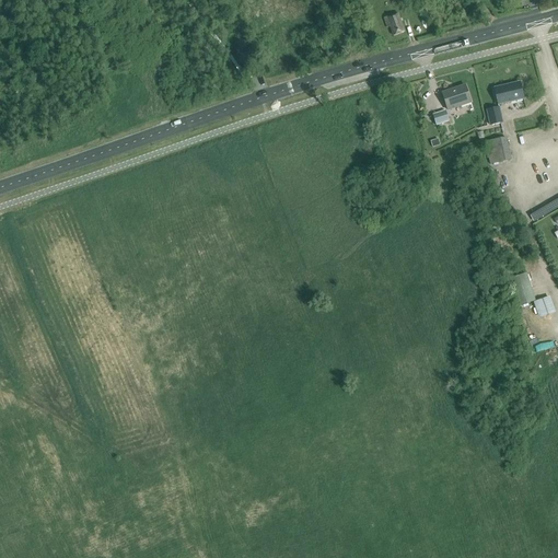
[(404,31),(398,12),(384,16),(387,26),(391,25),(394,34),(404,31)]
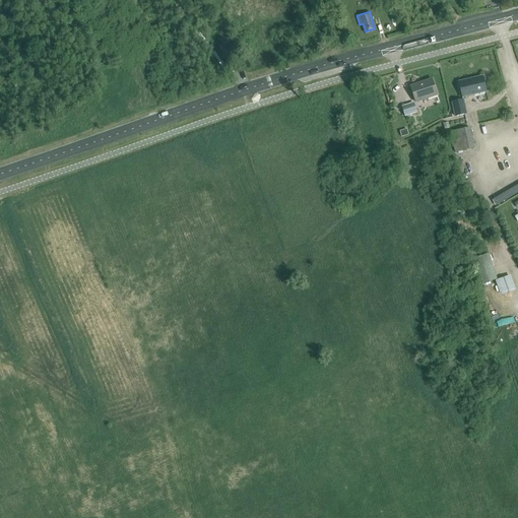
[(462,95),(487,90),(482,75),(459,81),(462,95)]
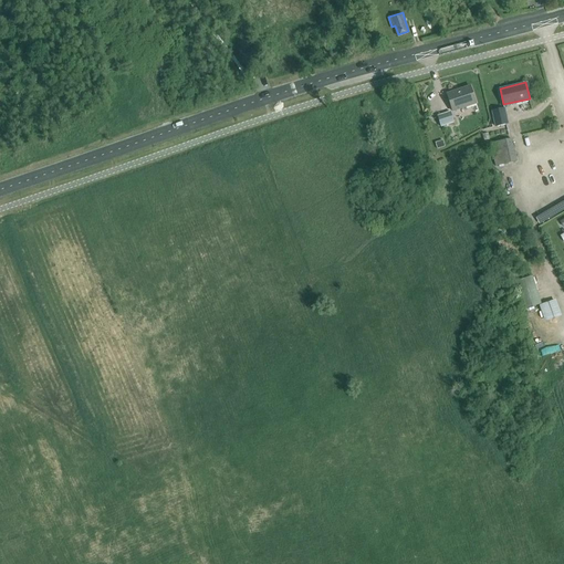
[(470,85),(447,93),(452,110),(476,102),(470,85)]
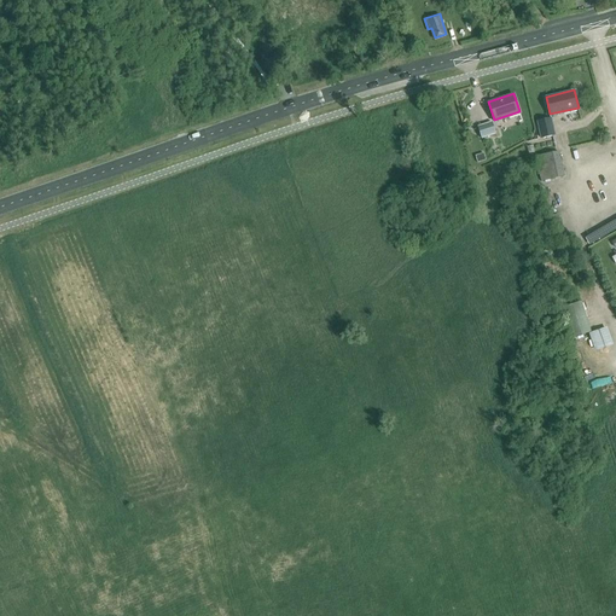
[(538,120),(541,137),(555,134),(551,117),(538,120)]
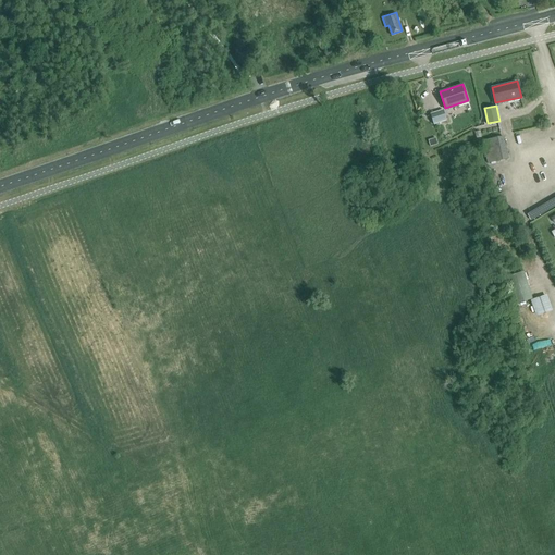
[(447,120),(443,108),(430,112),(433,123),(447,120)]
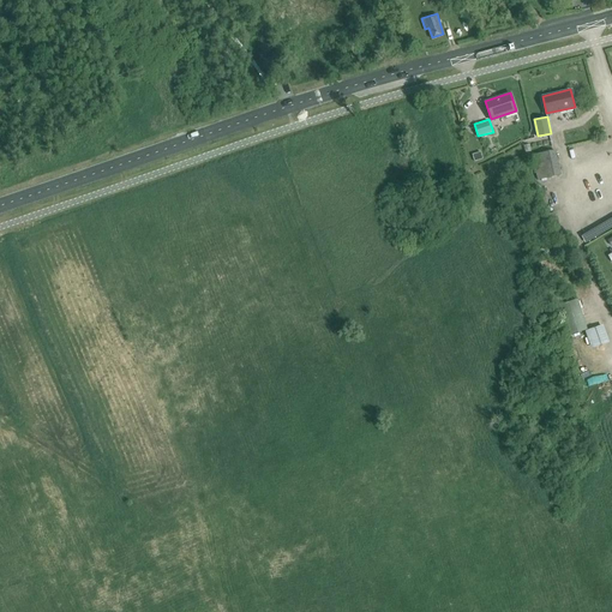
[(532,154),(538,179),(561,174),(555,149),(532,154)]
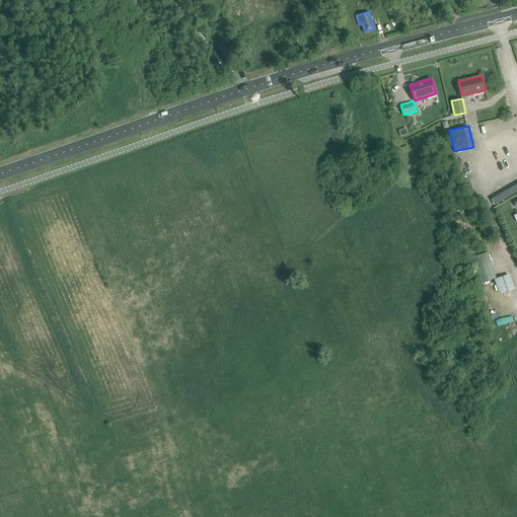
[(494,278),(487,251),(466,257),(473,284),(492,279),(494,278)]
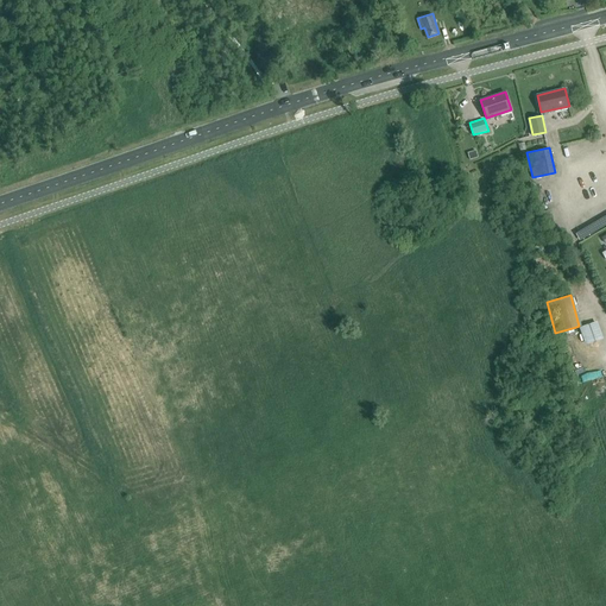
[(600,338),(594,320),(579,326),(576,327),(582,343),(600,338)]
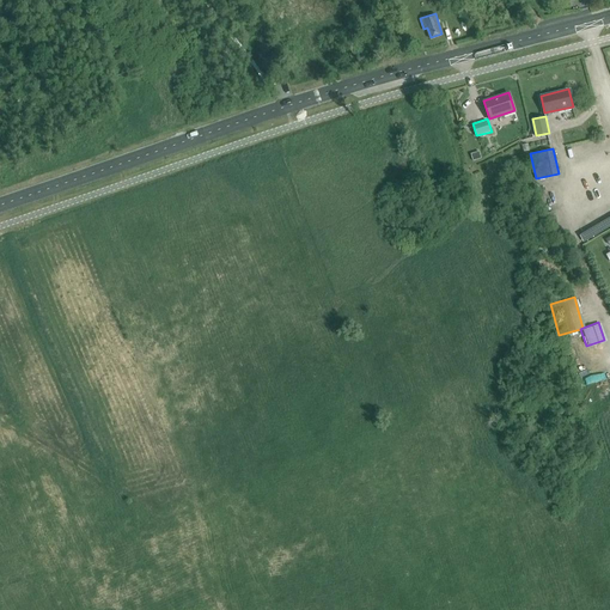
All buildings are outlined.
